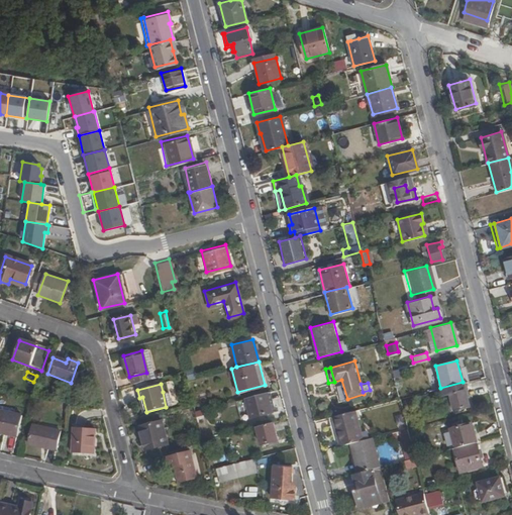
[(446,392),(451,408),(467,405),(462,388),(446,392)]
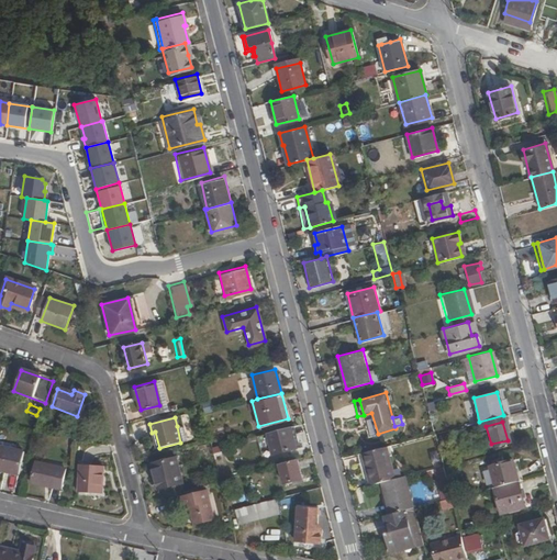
[(184,424),(177,426),(180,443),(188,440),(184,424)]
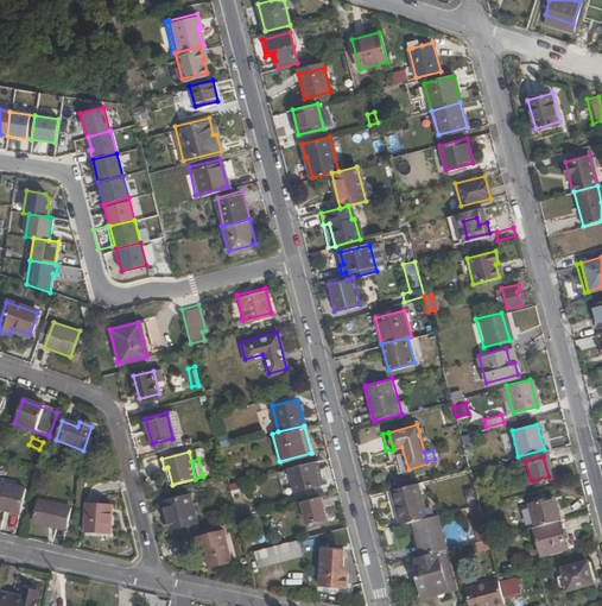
[(312,460),(289,466),(293,487),(317,481),(312,460)]
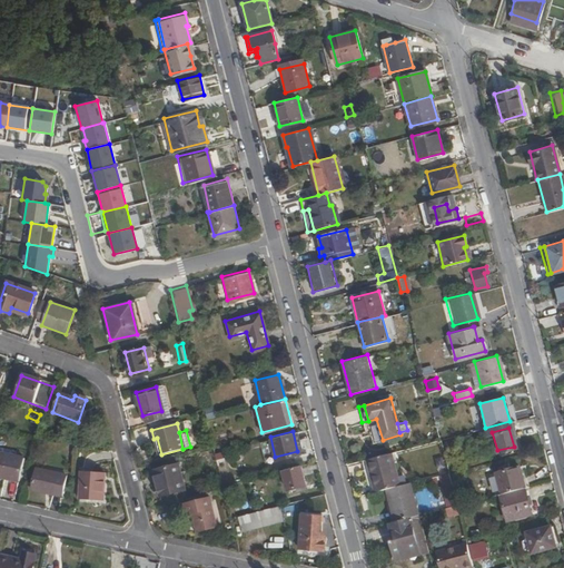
[(266,439),(257,441),(261,463),(270,462),(266,439)]
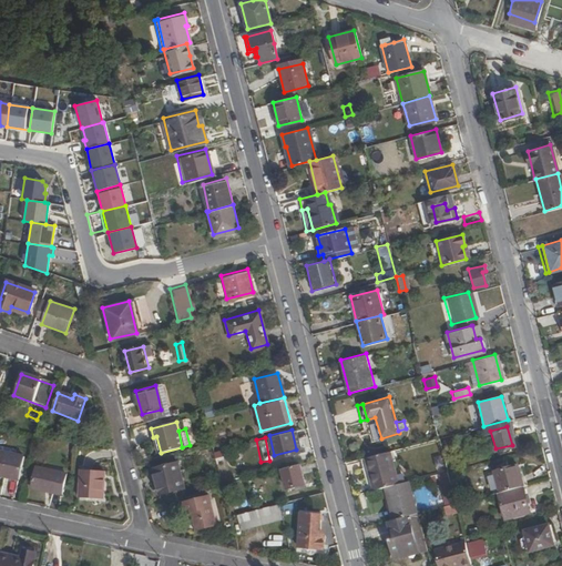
[(93,447),(94,440),(75,438),(75,446),(93,447)]
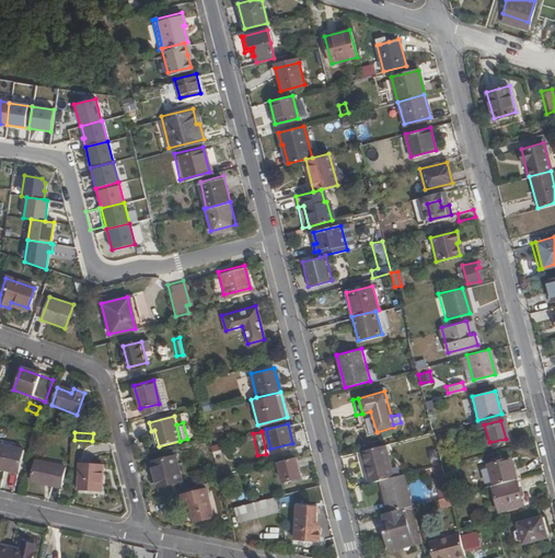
[(0,468),(19,473),(24,450),(0,444),(0,468)]
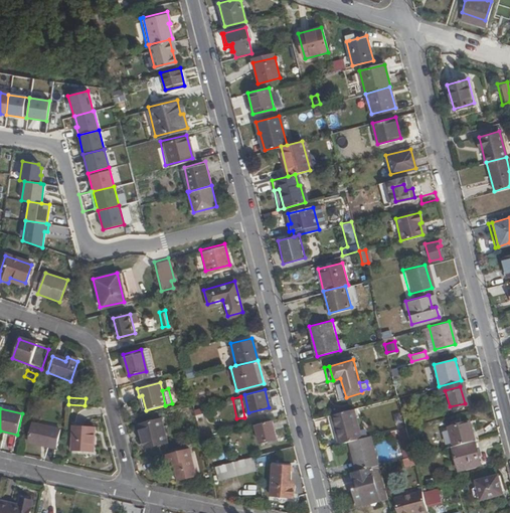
[(351,408),(330,414),(338,444),(348,441),(359,438),(351,408)]
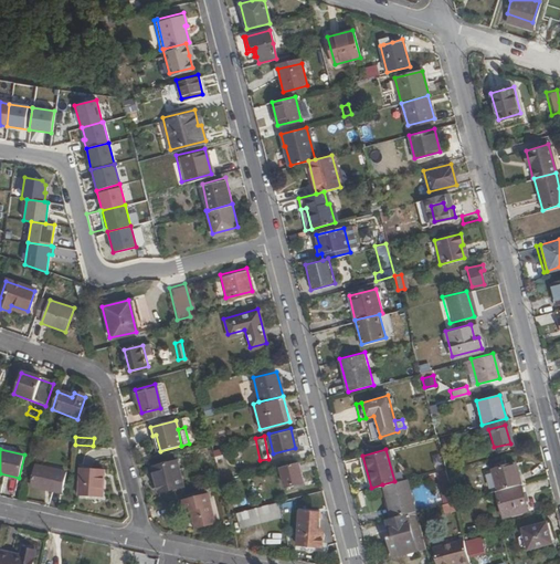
[(431,467),(439,466),(436,452),(428,453),(431,467)]
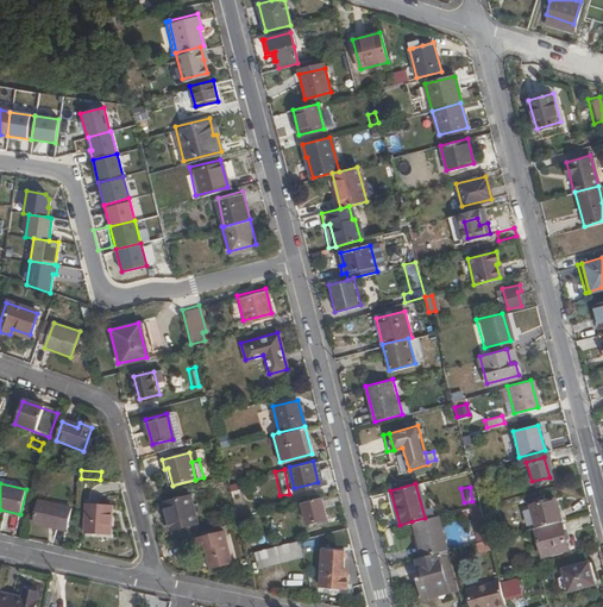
[(196,523),(189,494),(165,500),(169,515),(167,515),(170,529),(196,523)]
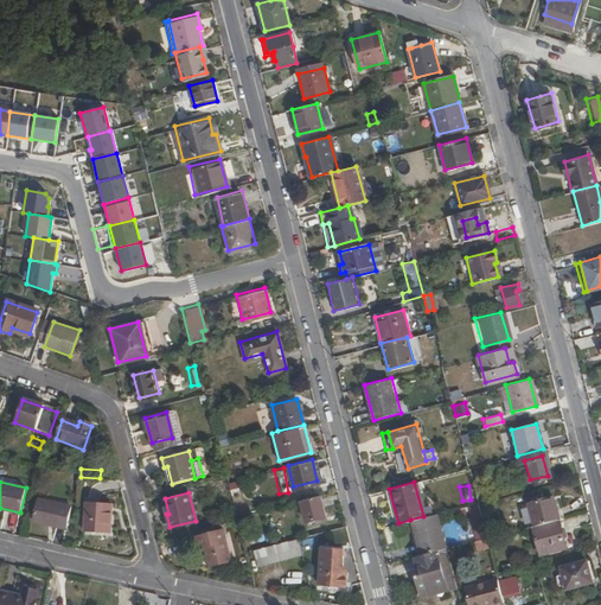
[(319,495),(298,500),(304,522),(325,517),(319,495)]
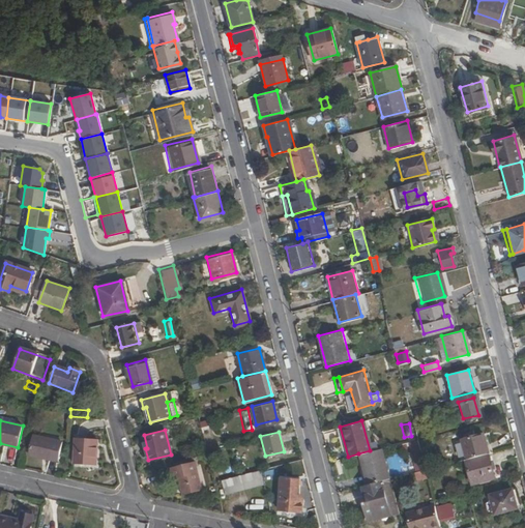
[(459,439),(464,459),(486,452),(482,436),(480,433),(459,439)]
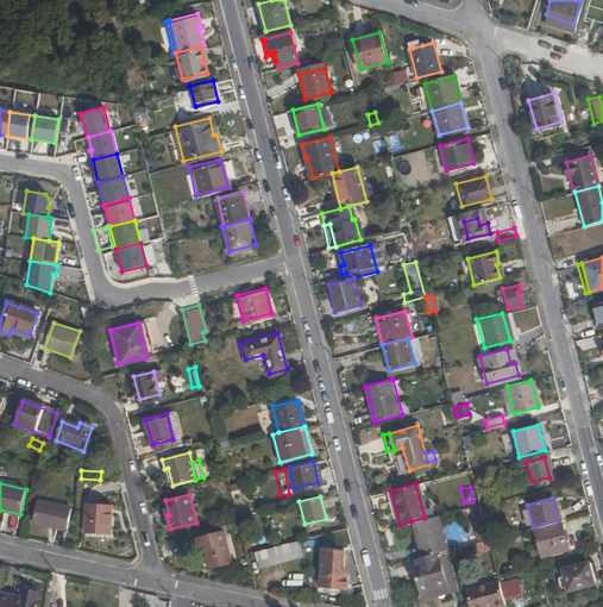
[(39,500),(33,521),(66,530),(71,507),(39,500)]
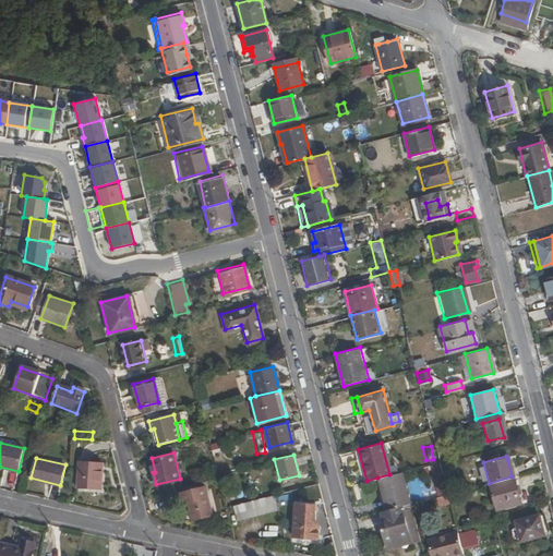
[(481,461),(475,463),(480,483),(487,481),(481,461)]
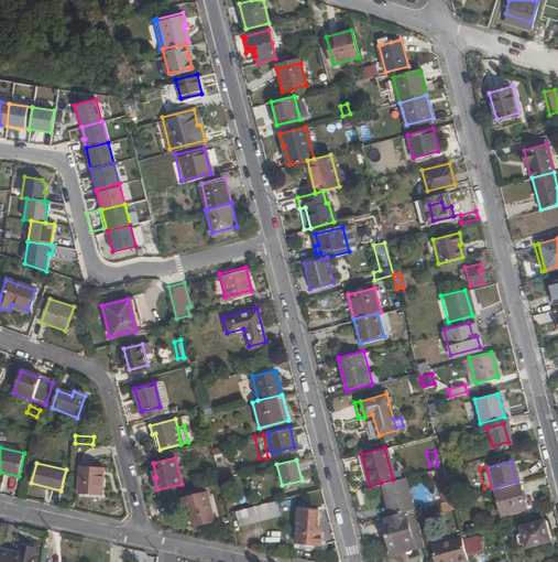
[(80,467),(78,495),(102,496),(105,468),(80,467)]
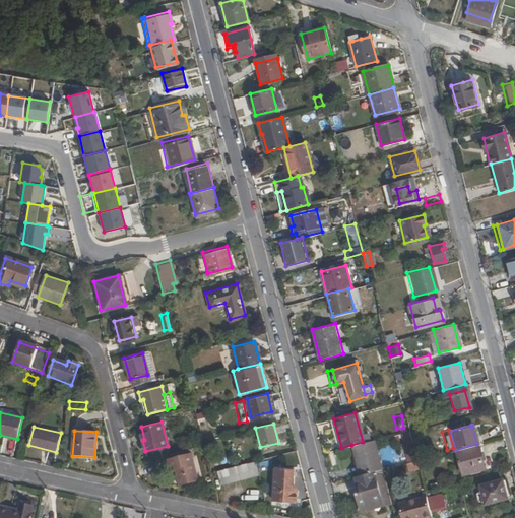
[(363,442),(351,445),(360,474),(381,469),(373,440),(363,442)]
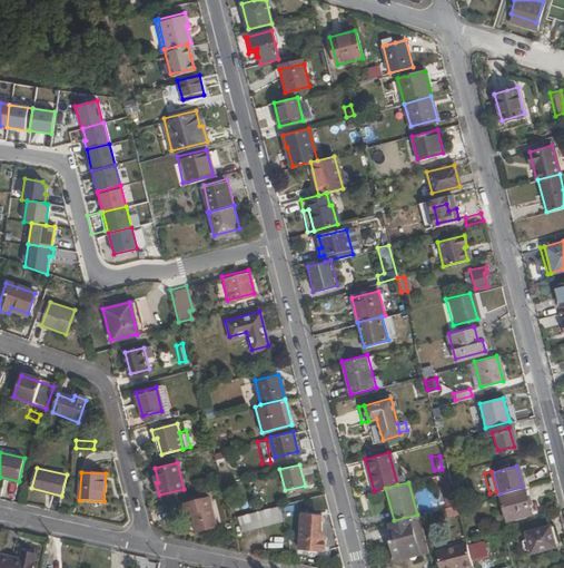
[(522,487),(498,493),(505,518),(528,511),(527,507),(522,487)]
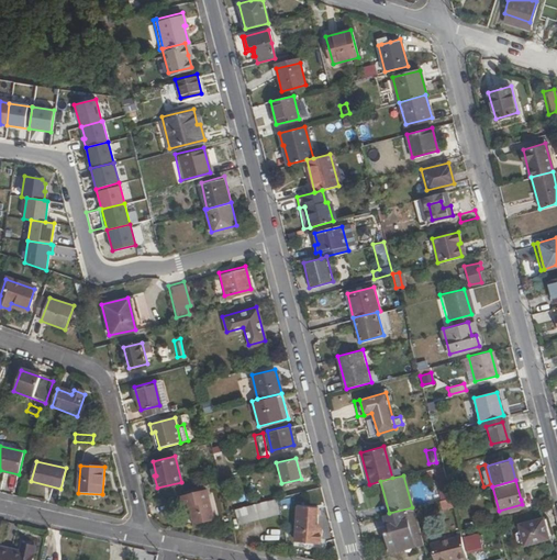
[(212,518),(205,489),(180,494),(184,506),(189,505),(193,523),(212,518)]
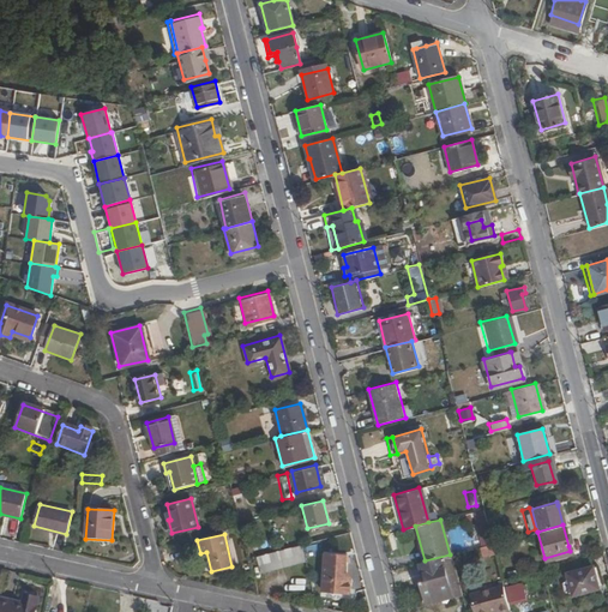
[(299,544),(254,555),(258,569),(302,559),(299,544)]
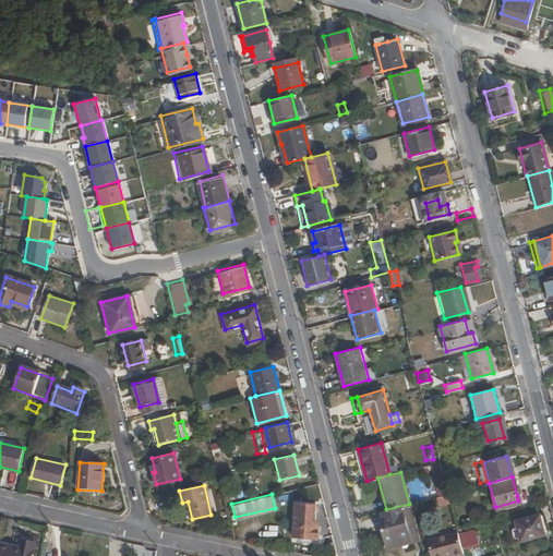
[(445,494),(433,496),(435,505),(447,502),(445,494)]
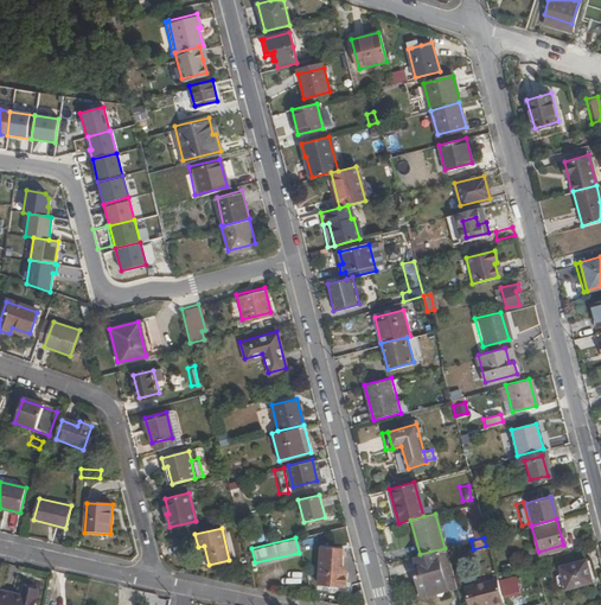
[(318,542),(313,579),(340,583),(343,570),(337,568),(339,552),(336,551),(336,545),(318,542)]
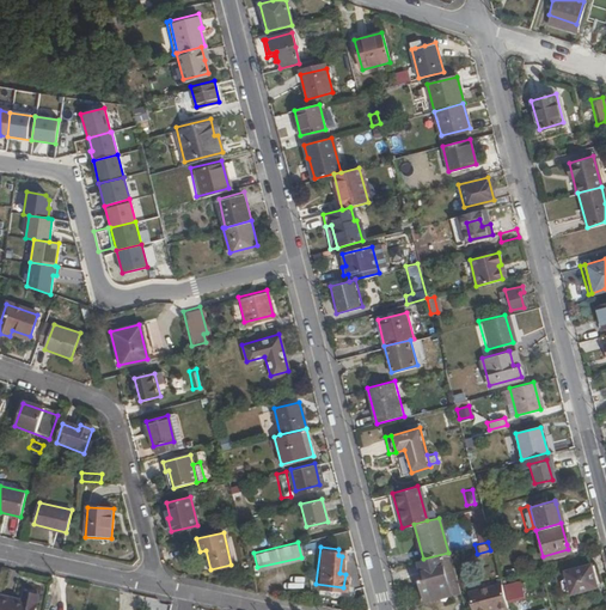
[(423,559),(416,561),(420,574),(422,573),(424,580),(420,581),(424,602),(441,597),(440,592),(448,590),(451,598),(460,596),(450,553),(448,553),(423,559)]
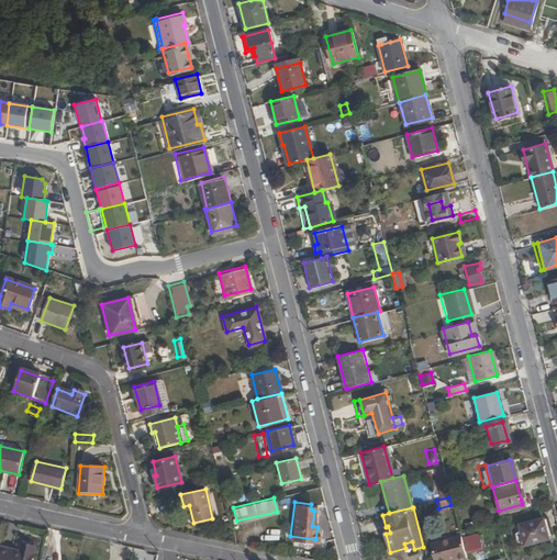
[(517,525),(523,545),(547,538),(542,519),(517,525)]
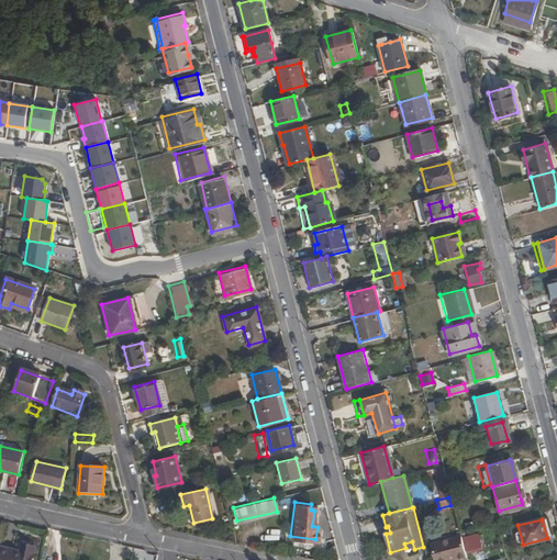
[(388,526),(386,527),(386,529),(382,530),(389,556),(414,549),(412,541),(404,544),(405,548),(390,552),(386,534),(390,533),(388,526)]
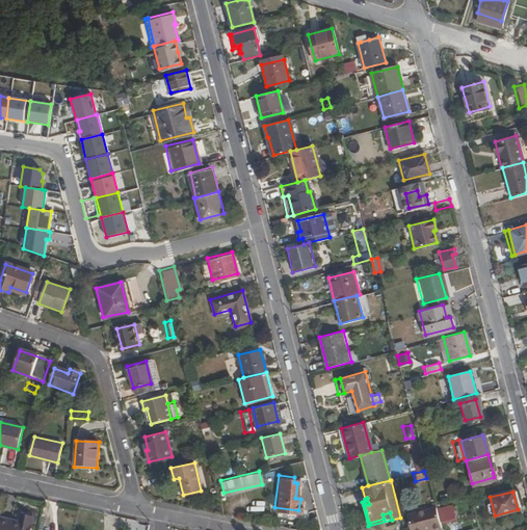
[(440,528),(435,506),(406,513),(411,529),(418,529),(430,527),(430,529),(440,528)]
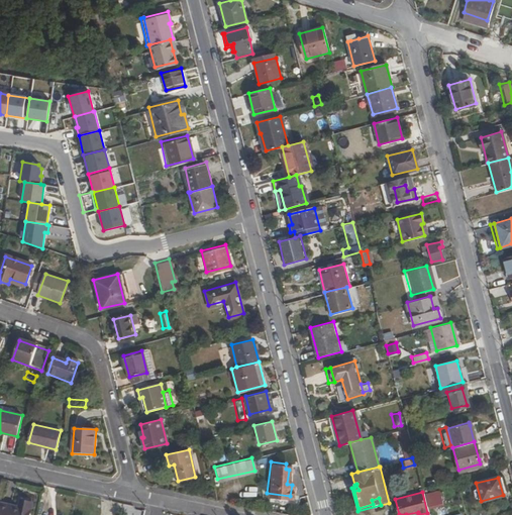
[(424,496),(427,506),(435,504),(432,494),(424,496)]
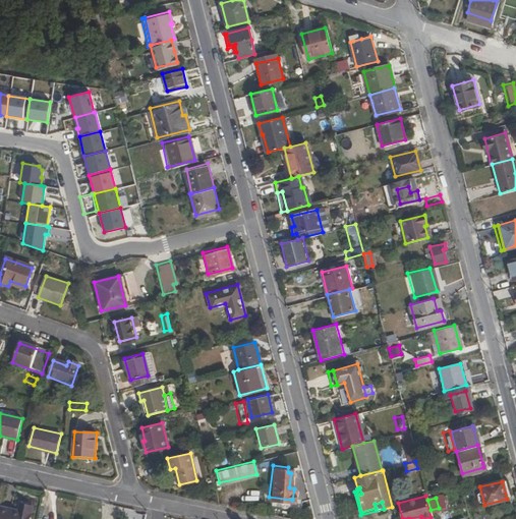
[(14,512),(0,509),(0,518),(25,518),(27,508),(15,506),(14,512)]
